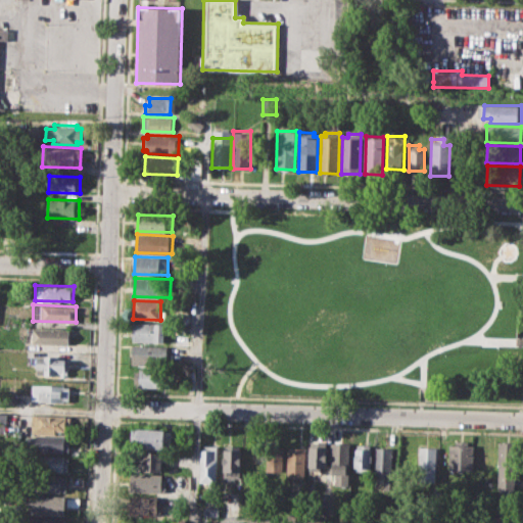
[(176,313),(189,314),(188,324),(176,324),(176,313)]
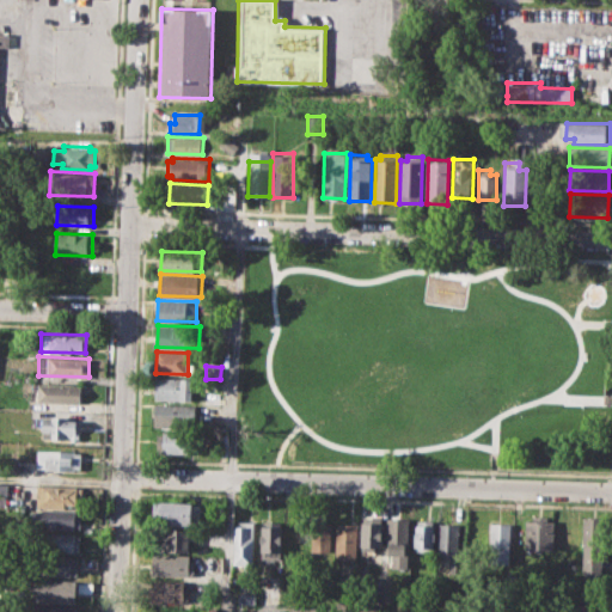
[(155,377),(194,378),(194,395),(188,393),(188,399),(154,398),(155,377)]
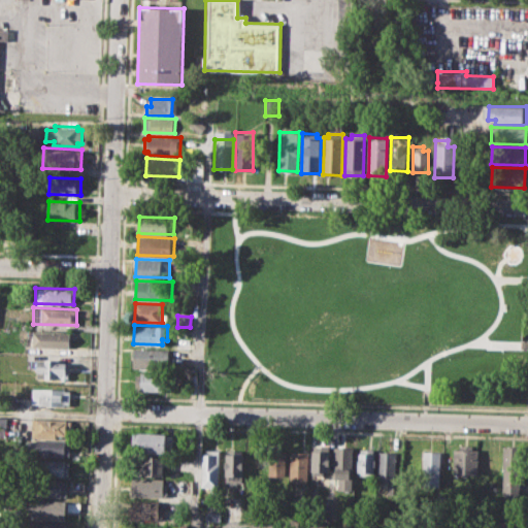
[(33,331),(70,333),(70,348),(33,345),(33,331)]
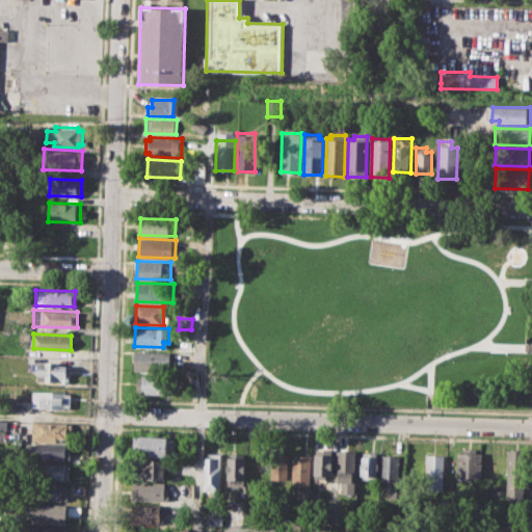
[(179,338),(192,339),(191,356),(178,355),(179,338)]
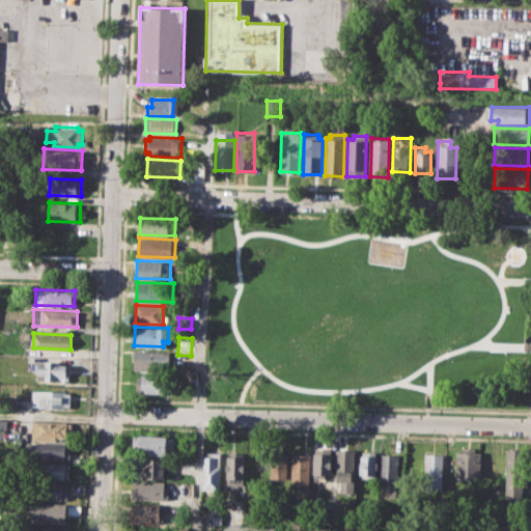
[(134,350),(168,351),(167,370),(134,369),(134,350)]
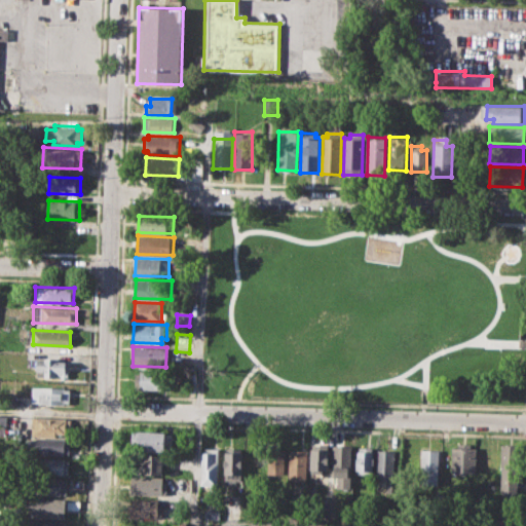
[(36,359),(68,360),(68,375),(36,374),(36,359)]
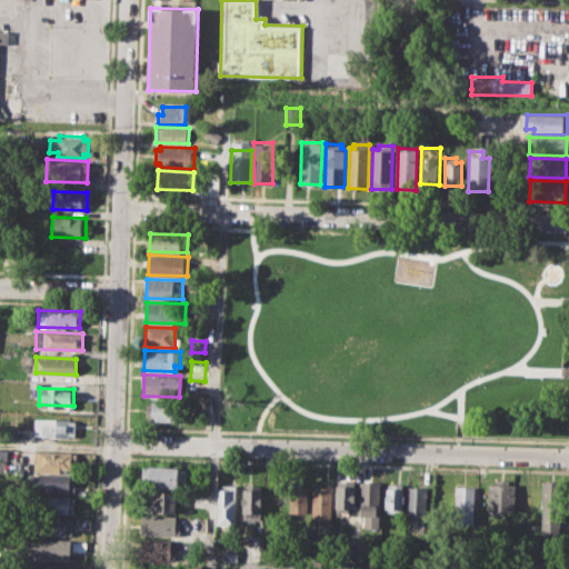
[(145,403),(151,403),(151,400),(183,401),(182,420),(145,419),(145,403)]
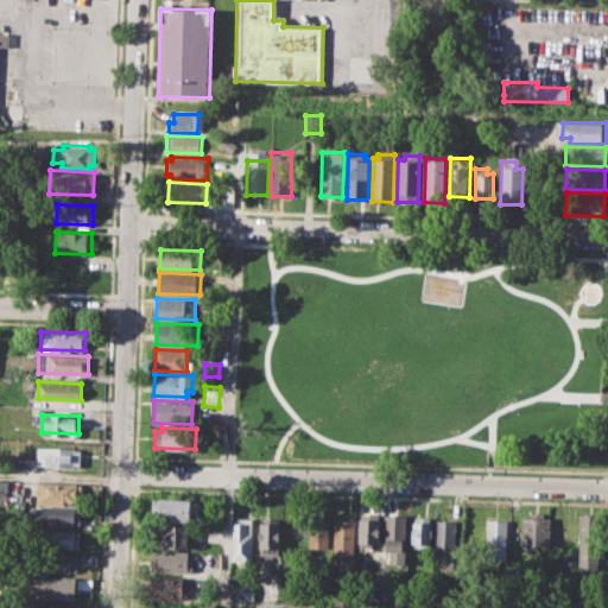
[(46,445),(82,447),(81,468),(45,467),(45,462),(36,462),(37,451),(46,451),(46,445)]
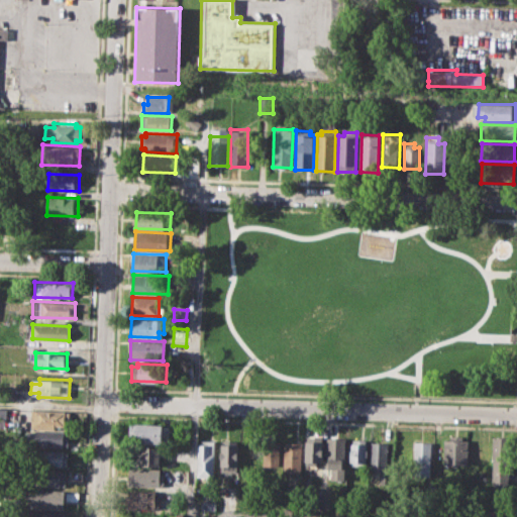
[(31,410),(70,411),(70,425),(55,425),(55,428),(31,427),(31,410)]
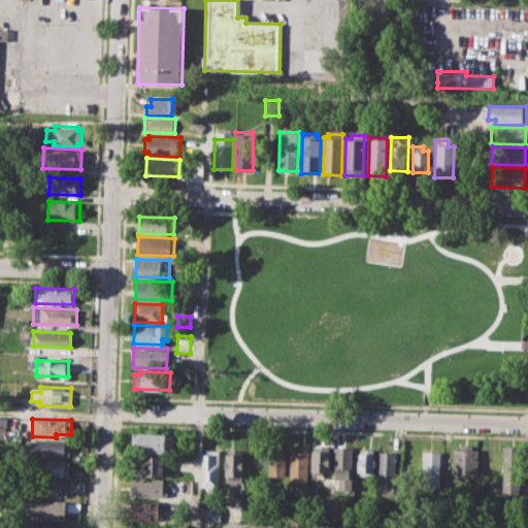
[(132,432),(168,433),(168,453),(131,452),(132,432)]
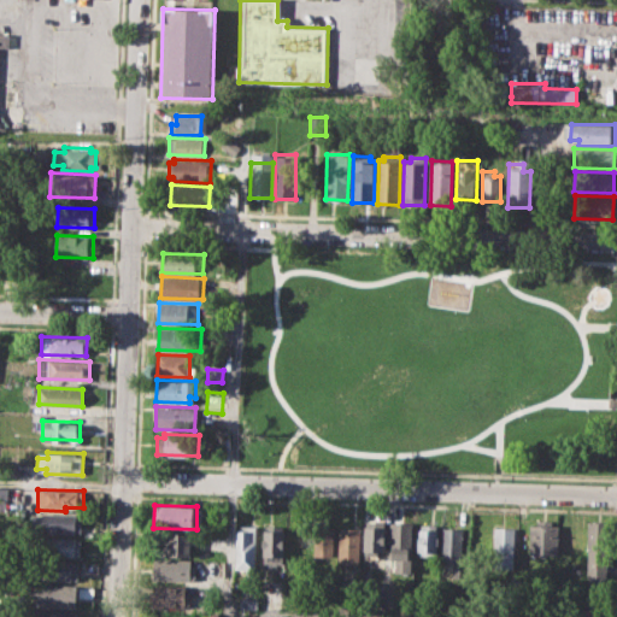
[(33,513),(82,515),(82,533),(33,532),(33,513)]
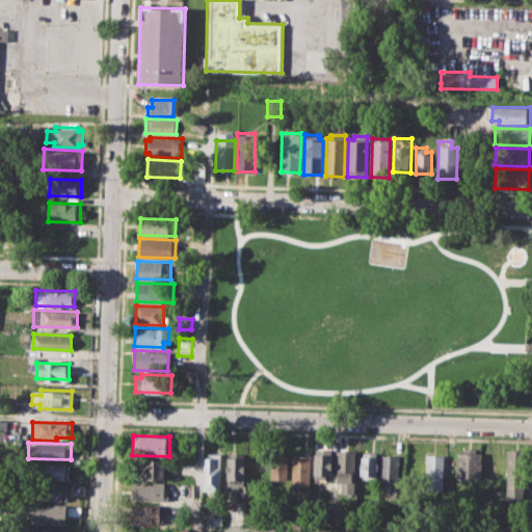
[(458,452),(463,452),(463,447),(477,448),(476,452),(482,452),(481,485),(457,485),(458,452)]
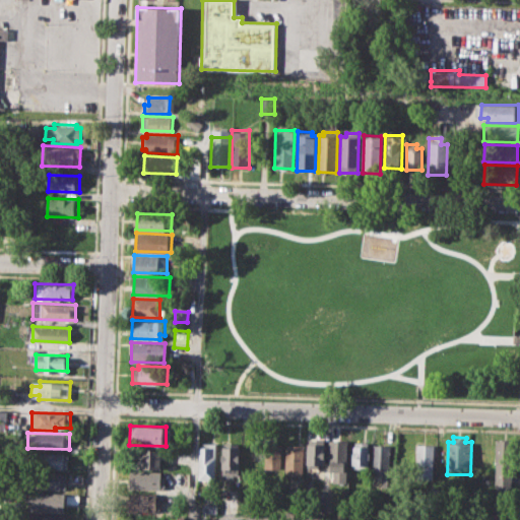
[(308,439),(325,439),(325,464),(318,464),(318,468),(308,468),(308,439)]
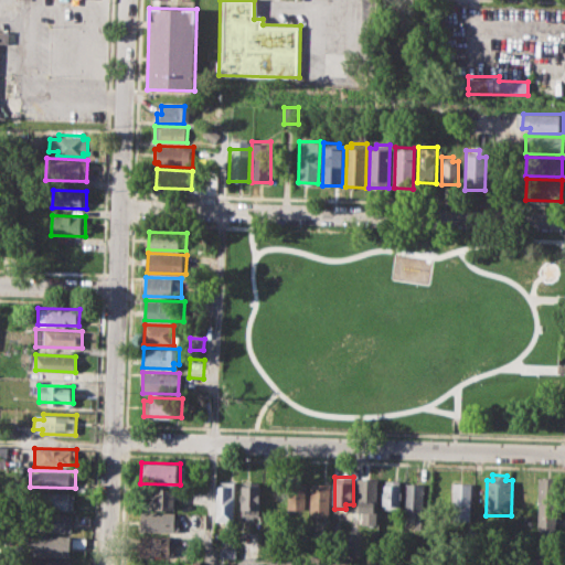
[(537,477),(558,477),(557,534),(536,534),(537,477)]
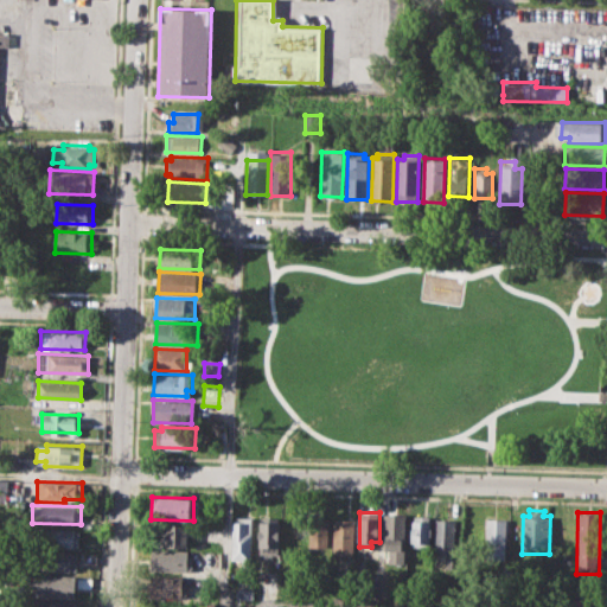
[(384,513),(406,513),(406,563),(388,563),(388,549),(384,549),(384,513)]
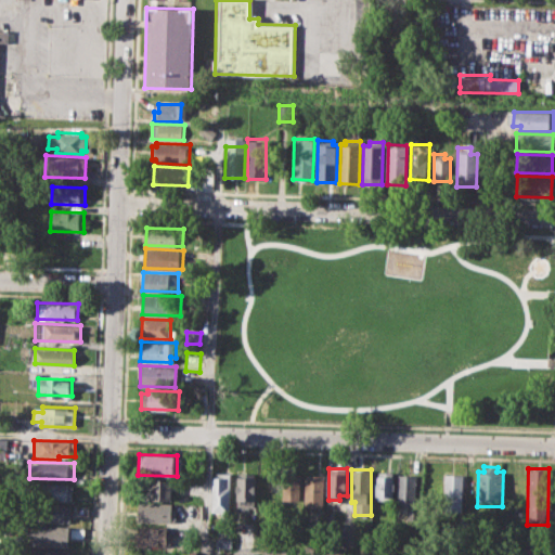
[(377,470),(395,470),(395,500),(376,499),(377,470)]
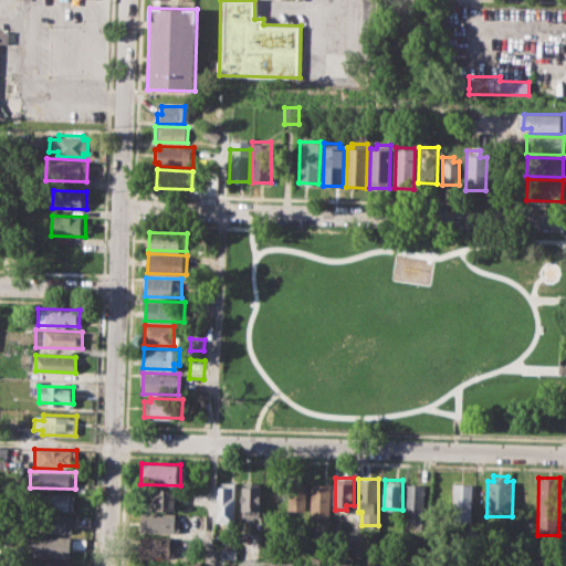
[(221,481),(236,481),(234,522),(216,522),(217,486),(221,486),(221,481)]
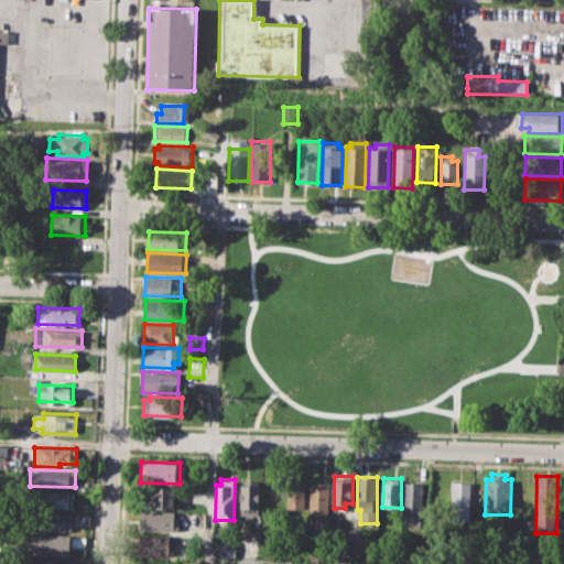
[(240,479),(261,480),(260,516),(239,514),(240,479)]
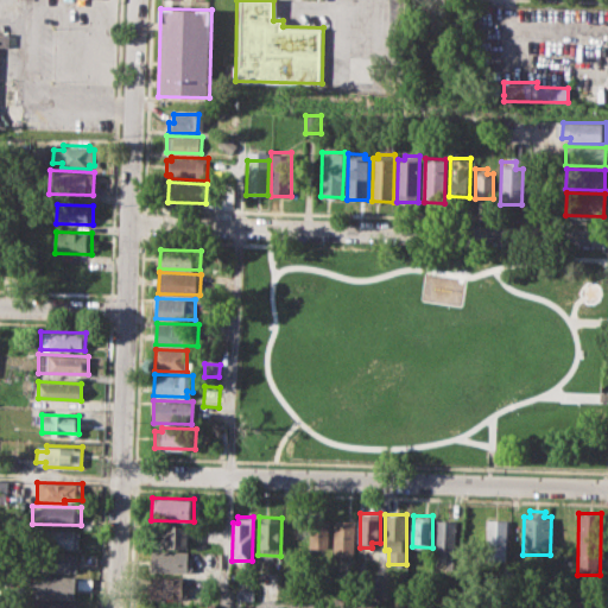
[(310,518),(329,519),(329,548),(309,548),(310,518)]
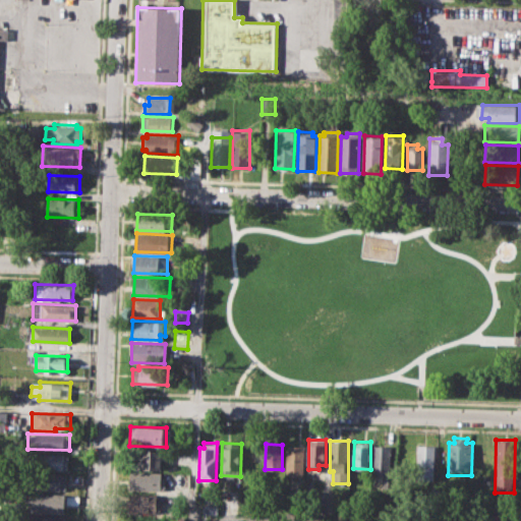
[(418,444),(435,445),(435,481),(418,480),(418,444)]
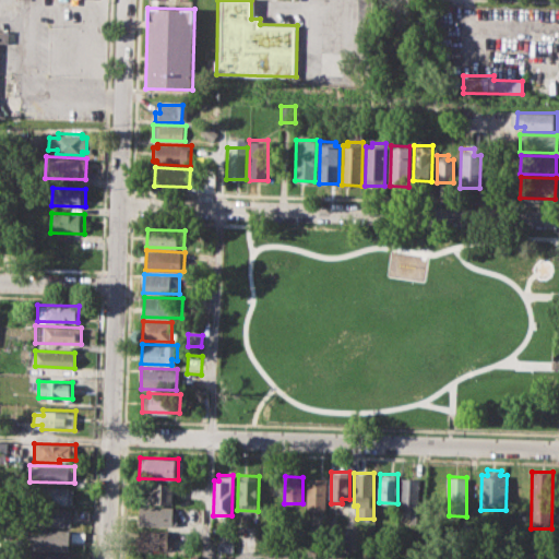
[(307,477),(326,477),(326,511),(307,511),(307,477)]
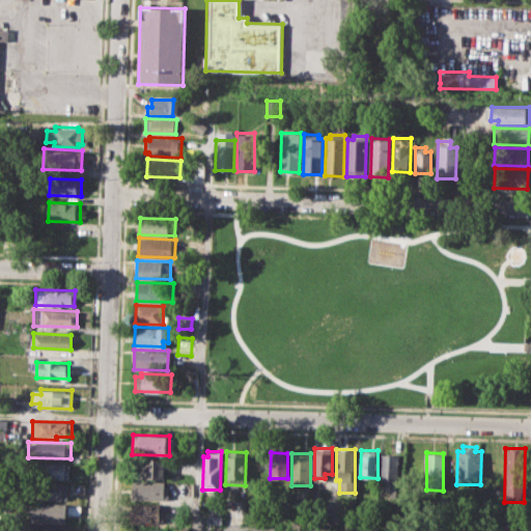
[(382,454),(381,491),(397,492),(398,454),(382,454)]
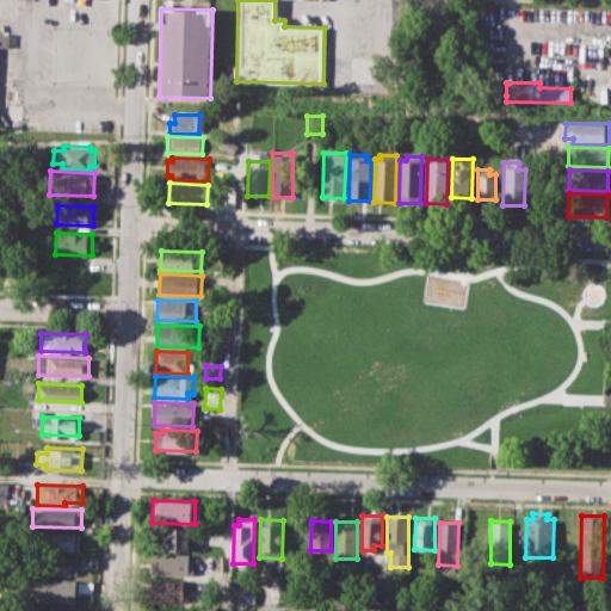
[(288,525),(308,526),(307,559),(287,557),(288,525)]
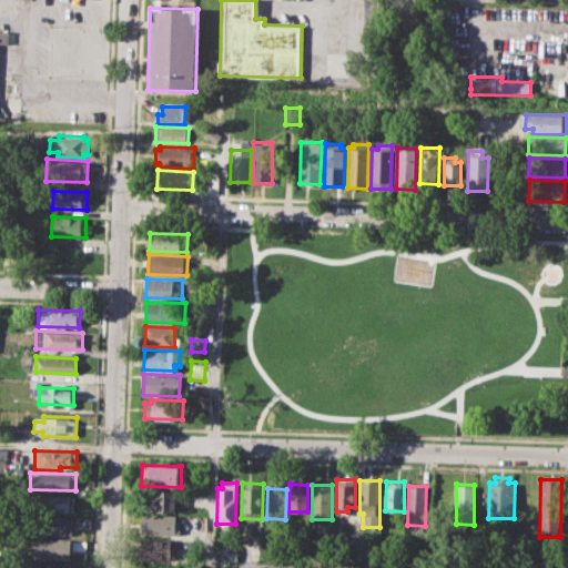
[(146,490),(179,492),(179,511),(145,510),(146,490)]
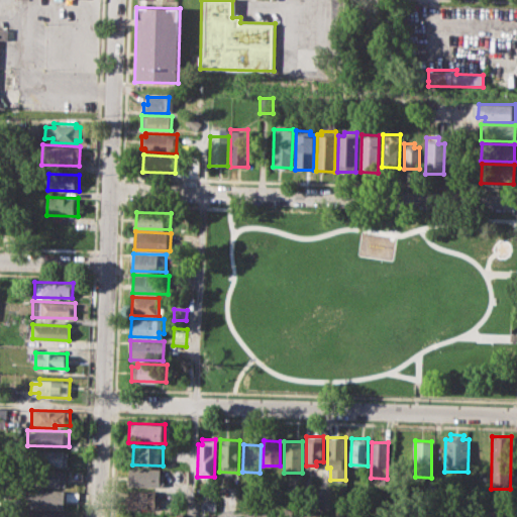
[(33,450),(68,451),(68,467),(32,466),(33,450)]
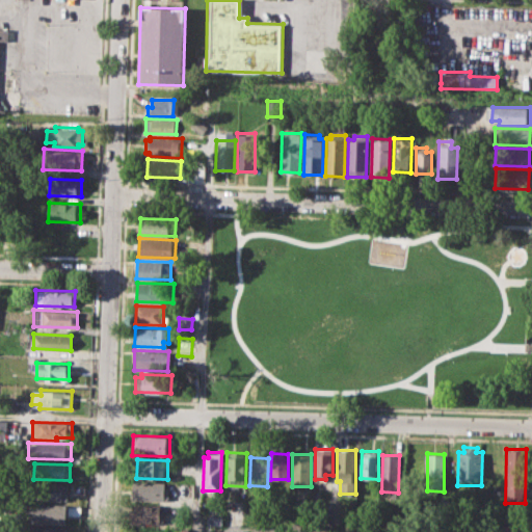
[(133,481),(166,482),(165,487),(170,487),(170,500),(132,499),(133,481)]
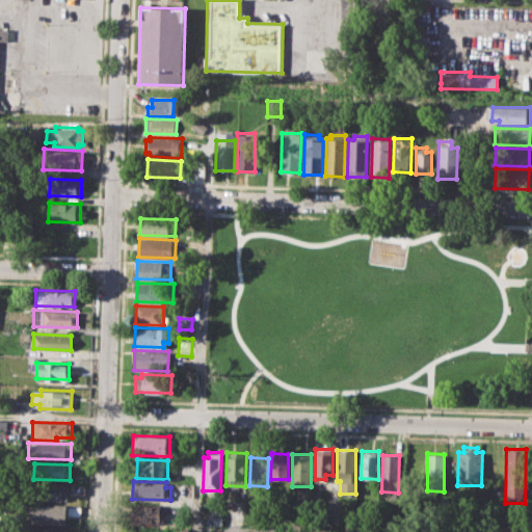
[(32,482),(69,484),(68,501),(31,499),(32,482)]
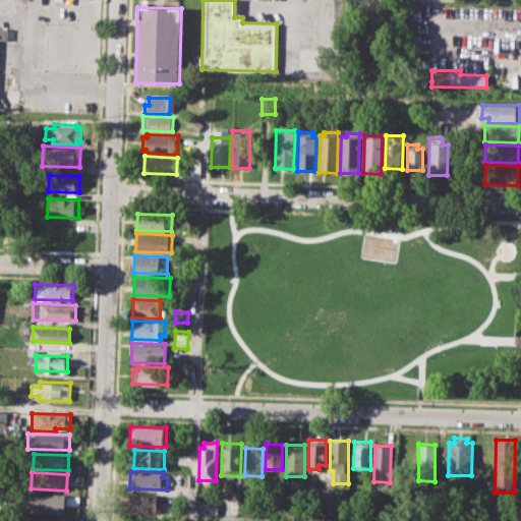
[(182,473),(192,473),(192,485),(182,485),(182,473)]
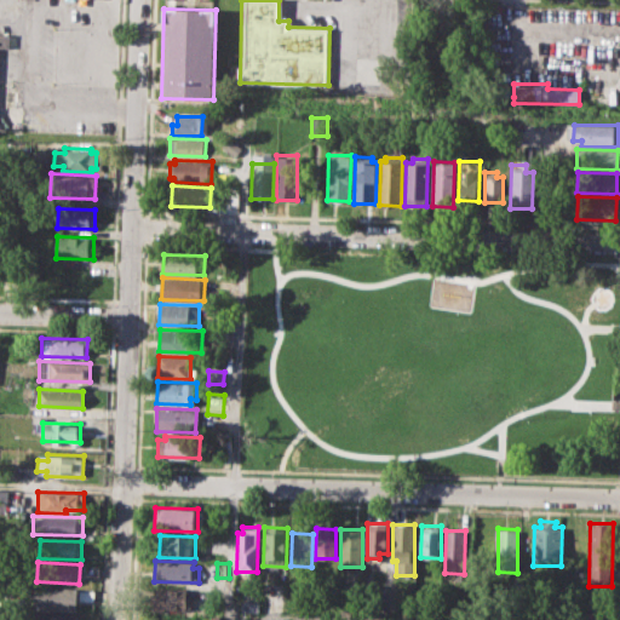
[(35,587),(79,590),(78,610),(34,608),(35,587)]
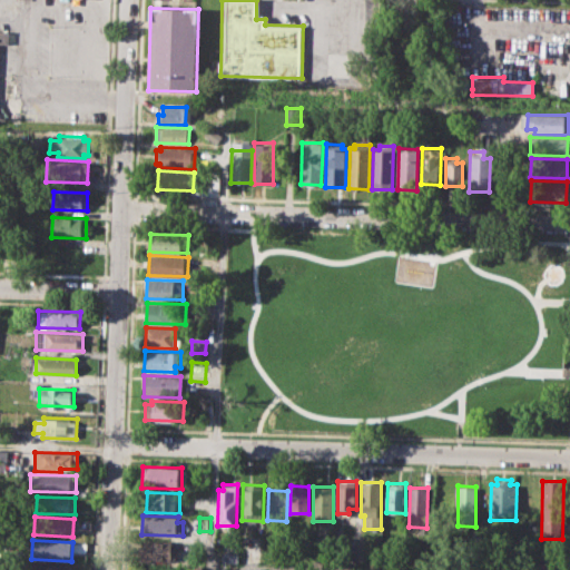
[(141,540),(173,541),(173,547),(177,547),(176,562),(140,561),(141,540)]
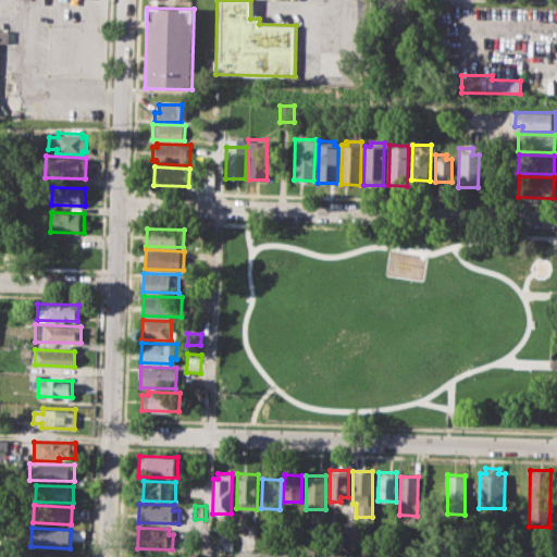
[(218,540),(233,540),(233,549),(218,549),(218,540)]
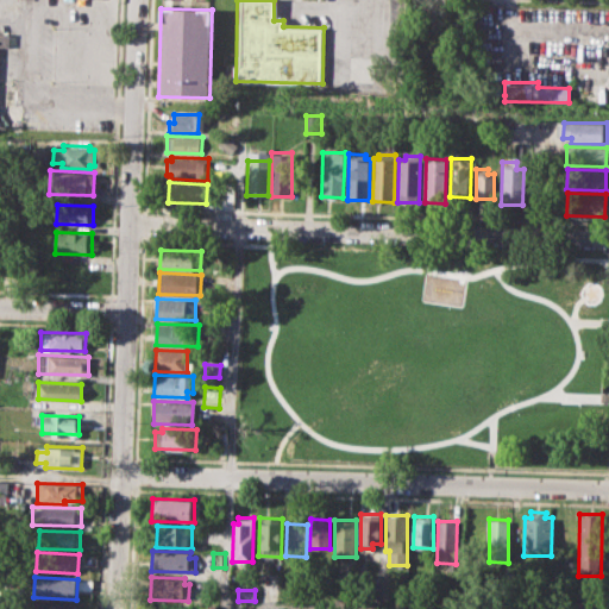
[(577,607),(573,603),(573,597),(578,594),(584,594),(588,598),(588,603),(586,607),(582,608),(577,607)]
